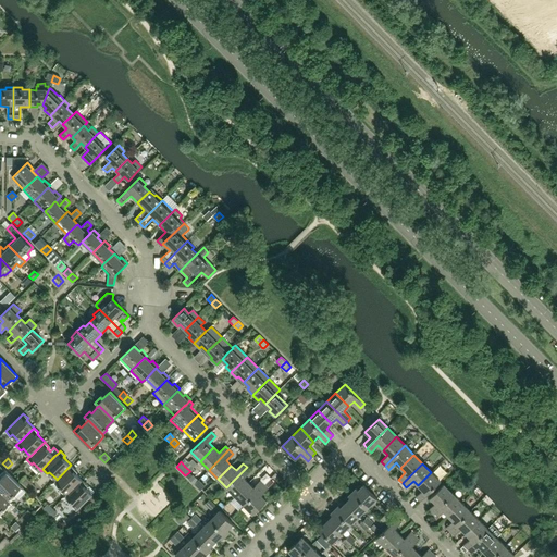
[(67,494),(82,480),(74,472),(76,470),(71,465),(57,480),(57,479),(52,483),(58,487),(60,486),(67,494)]
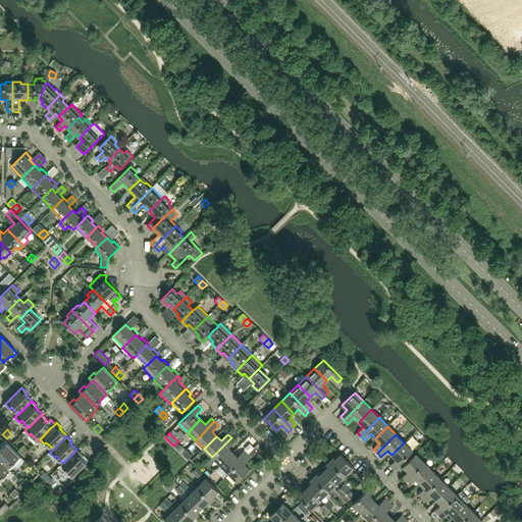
[(220,465),(232,453),(228,448),(235,441),(231,437),(212,457),(220,465)]
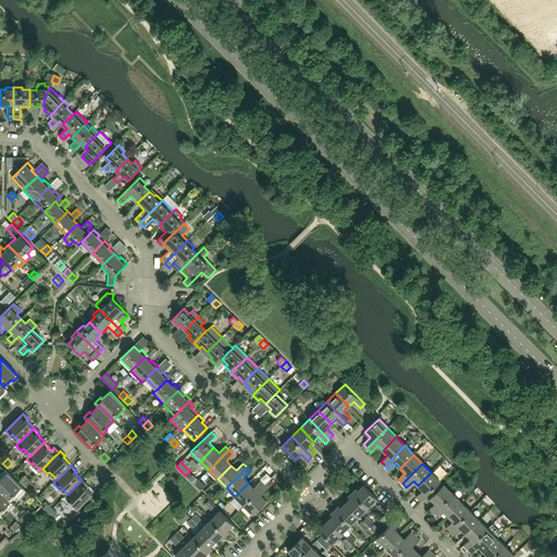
[(22,486),(8,472),(0,479),(0,490),(11,502),(15,496),(13,494),(22,486)]
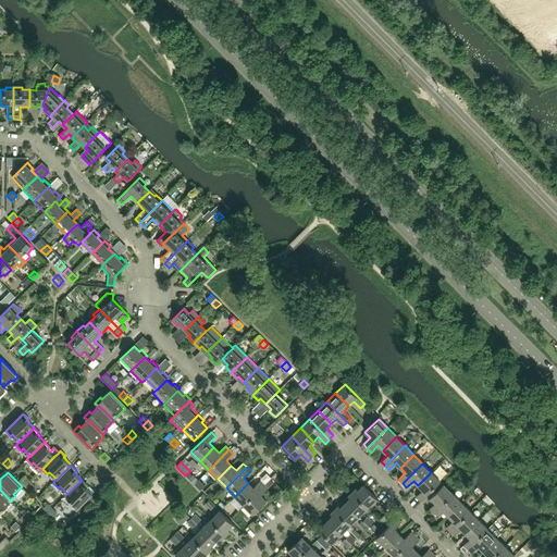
[(420,502),(441,481),(431,472),(418,485),(422,490),(416,497),(420,502)]
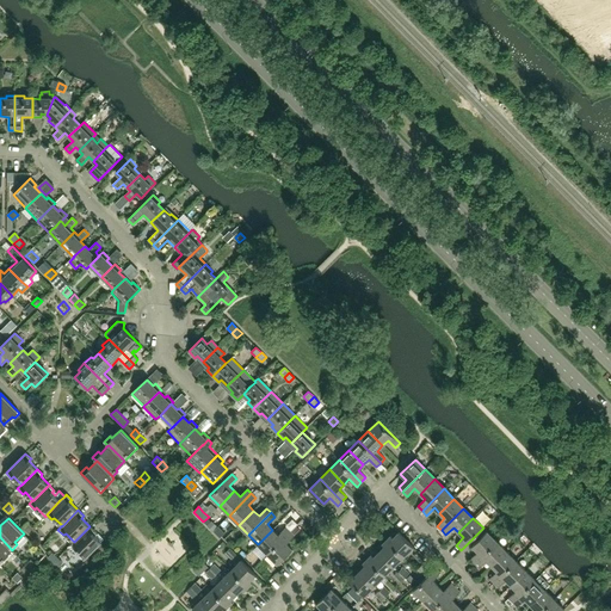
[(213,522),(208,526),(213,531),(217,526),(213,522)]
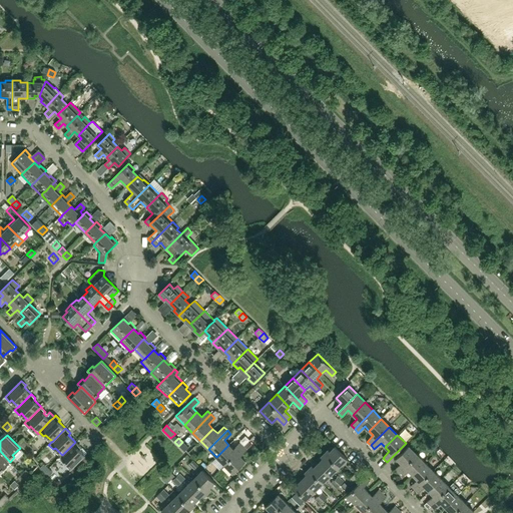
[(19,443),(23,447),(28,443),(23,439),(19,443)]
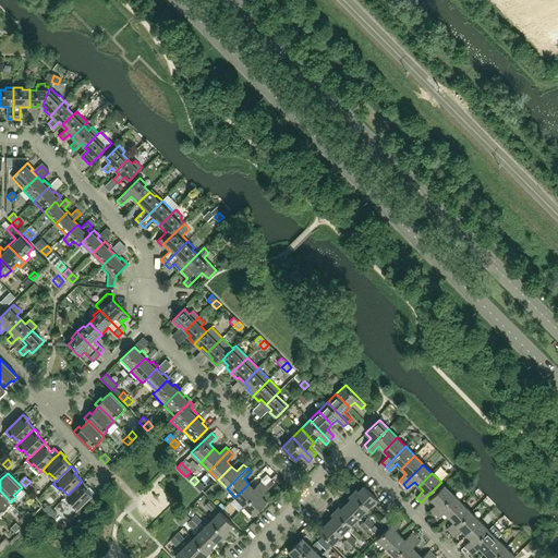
[(270,480),(265,486),(268,489),(275,484),(270,480)]
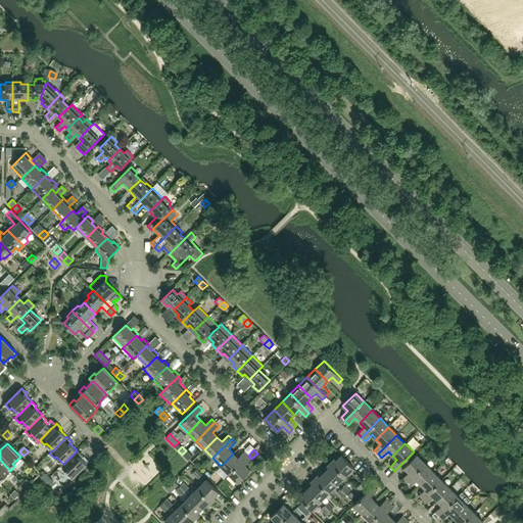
[(72,479),(87,464),(89,462),(84,457),(82,459),(80,457),(81,455),(77,450),(63,464),(59,467),(72,479)]
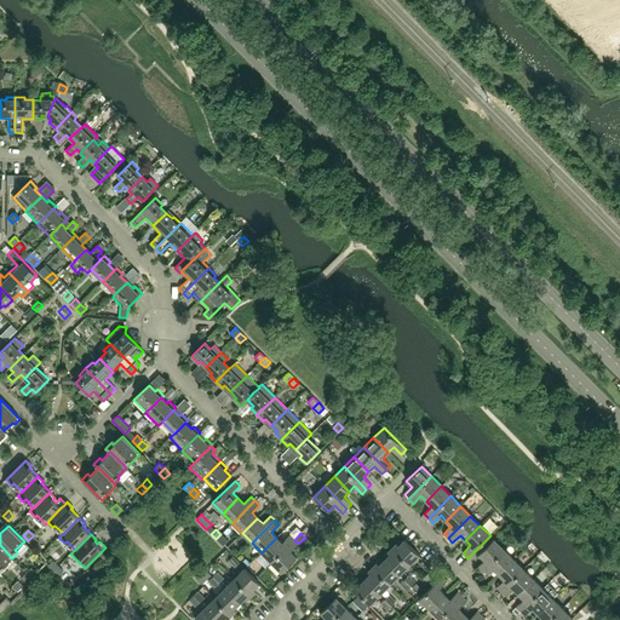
[(39,540),(34,535),(28,540),(33,546),(39,540)]
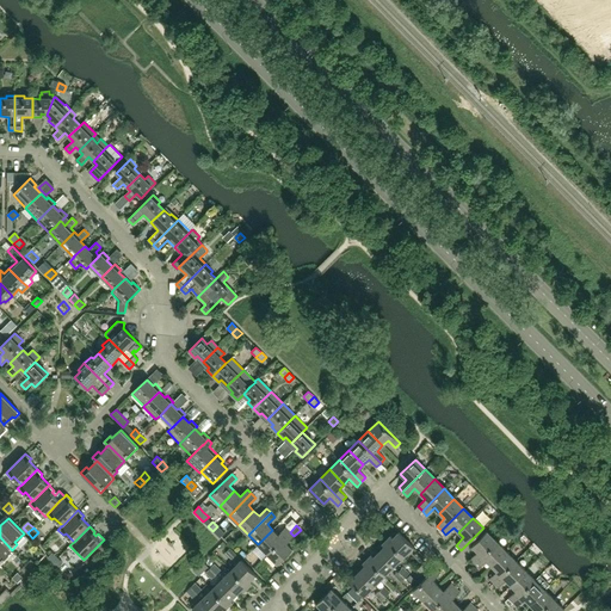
[(267,554),(290,532),(285,528),(278,535),(272,530),(258,544),(267,554)]
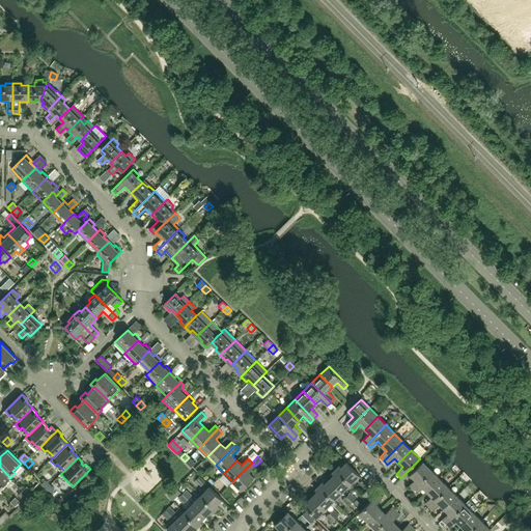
[(412,490),(431,471),(423,462),(410,474),(415,479),(409,486),(412,490)]
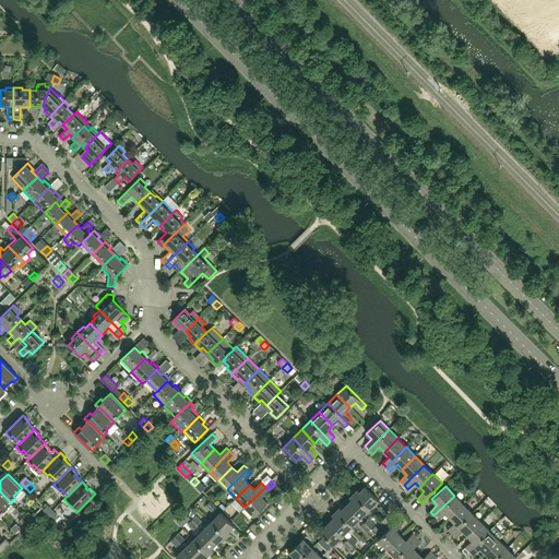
[(254,516),(268,502),(262,498),(269,490),(265,487),(245,507),(254,516)]
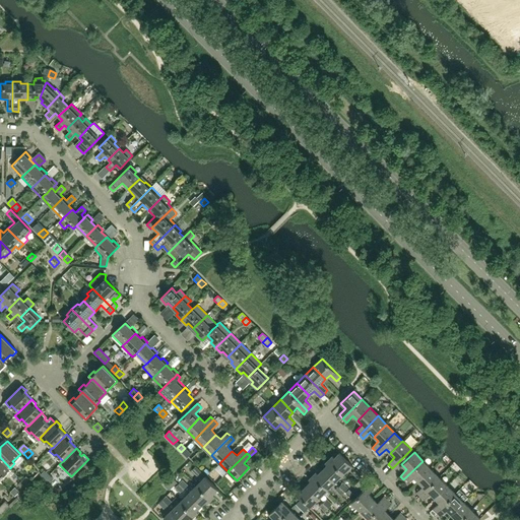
[(351,465),(339,453),(334,458),(332,456),(329,459),(343,474),(351,465)]
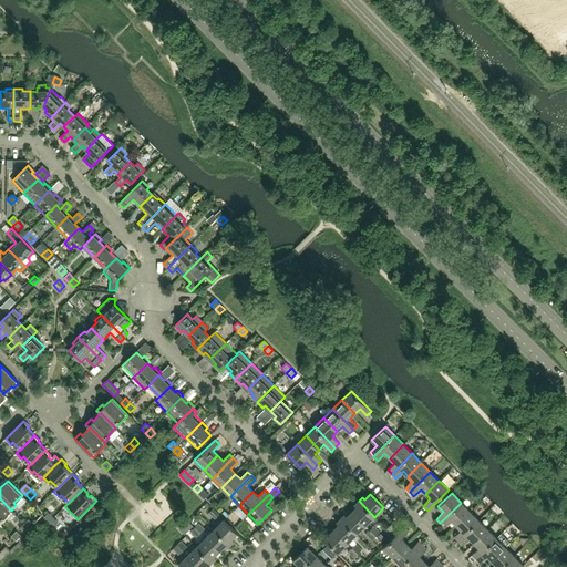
[(11,511),(0,498),(0,524),(4,519),(3,518),(11,511)]
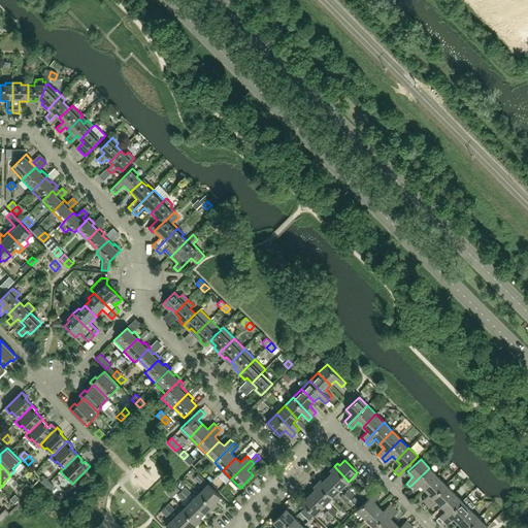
[(349,482),(334,466),(330,470),(332,472),(328,476),(340,490),(349,482)]
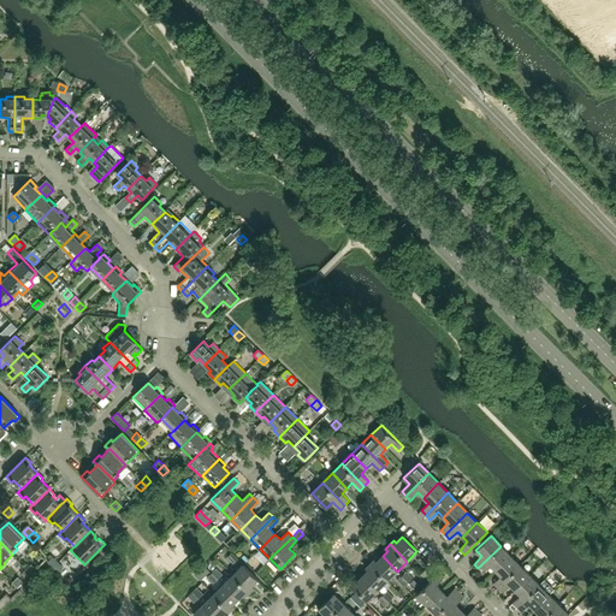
[(496,570),(510,556),(501,546),(478,568),(483,573),(491,566),(496,570)]
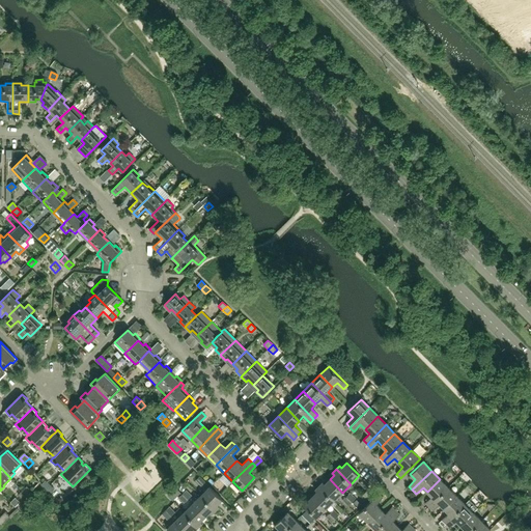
[(205,482),(199,477),(196,480),(201,486),(205,482)]
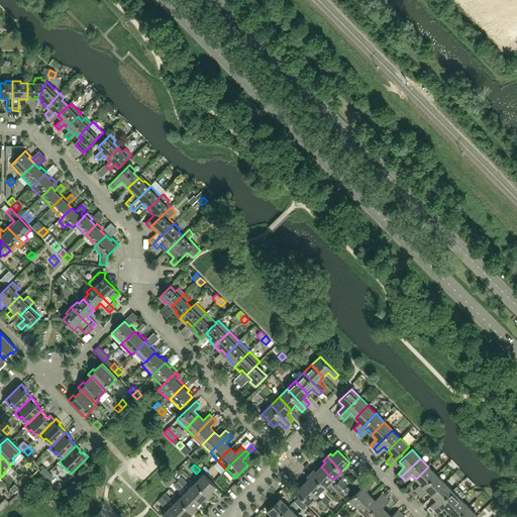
[(333,480),(321,467),(316,472),(314,470),(310,474),(325,488),(333,480)]
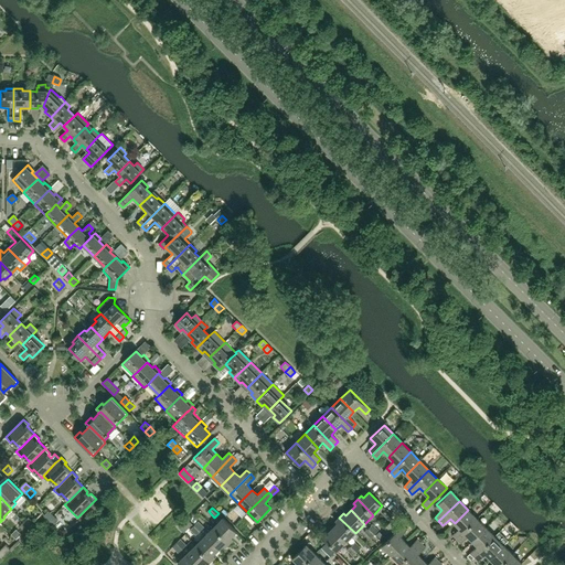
[(393,516),(391,513),(387,510),(383,514),(388,520),(393,516)]
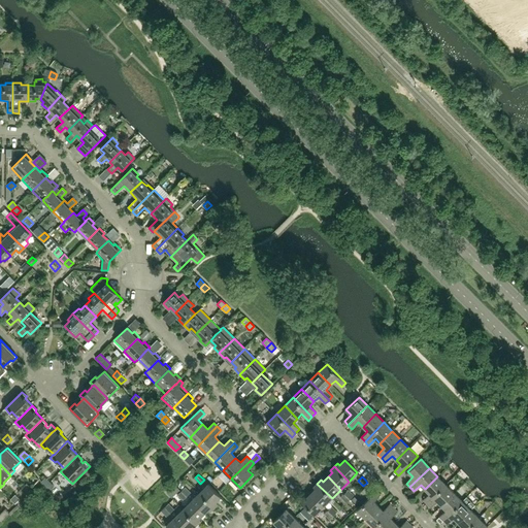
[(426,503),(446,485),(437,476),(425,489),(429,493),(423,500),(426,503)]
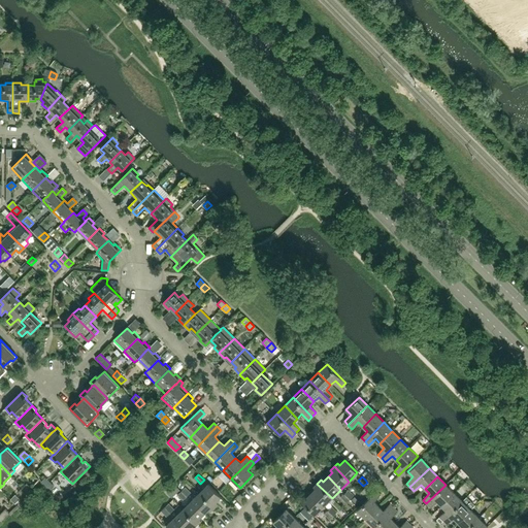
[(41,482),(45,487),(50,482),(45,477),(41,482)]
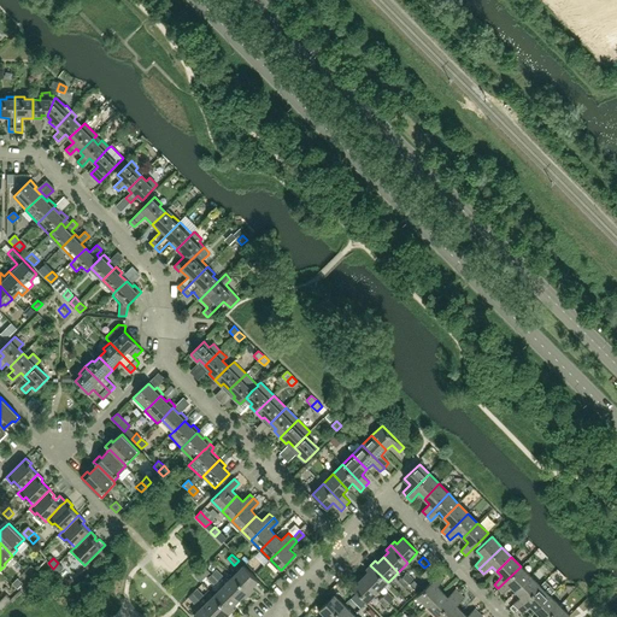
[(63,569),(58,563),(53,569),(58,574),(63,569)]
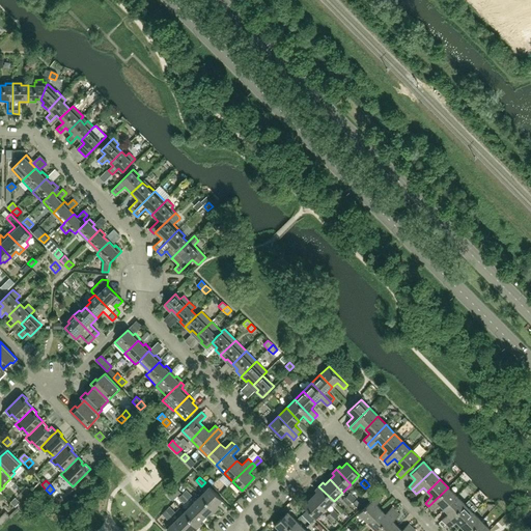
[(27,486),(23,491),(27,495),(31,491),(27,486)]
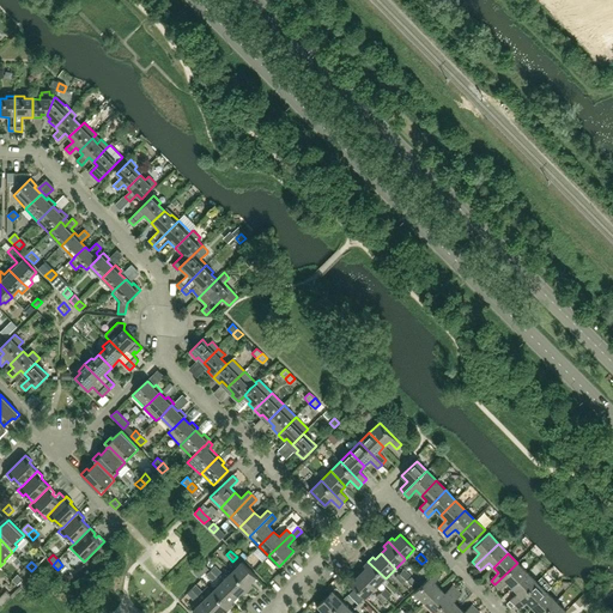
[(256,576),(242,562),(231,572),(249,589),(253,584),(250,582),(256,576)]
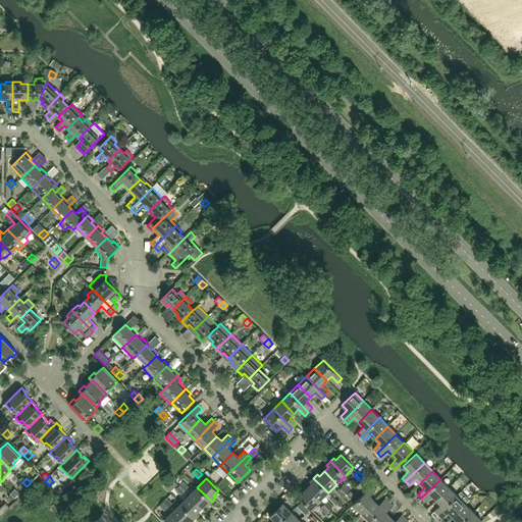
[(328,492),(313,478),(310,481),(312,483),(307,487),(320,501),(328,492)]
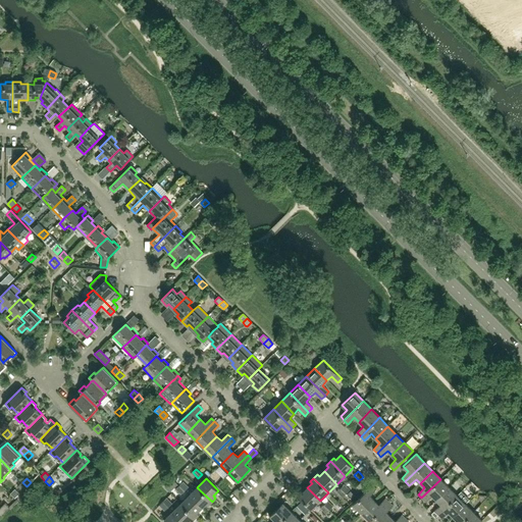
[(173,479),(165,487),(169,492),(178,484),(173,479)]
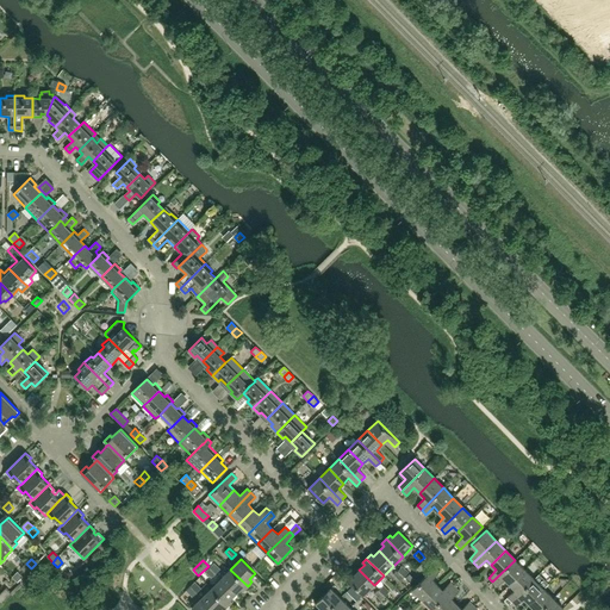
[(510,584),(524,570),(515,560),(492,582),(497,586),(505,579),(510,584)]
